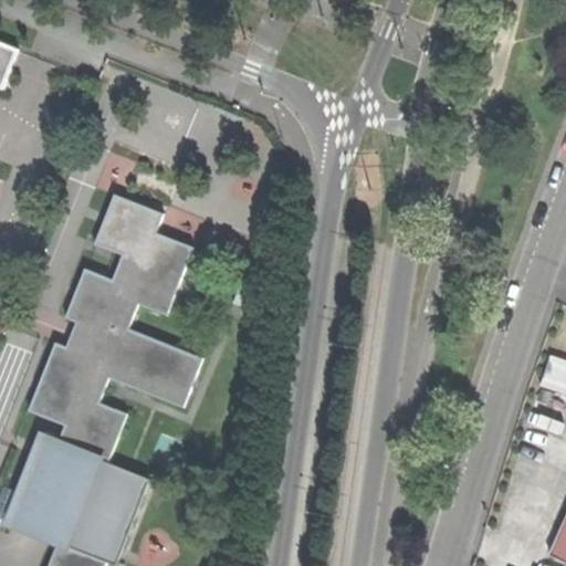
[(0,85),(2,86),(18,49),(0,41),(0,85)]
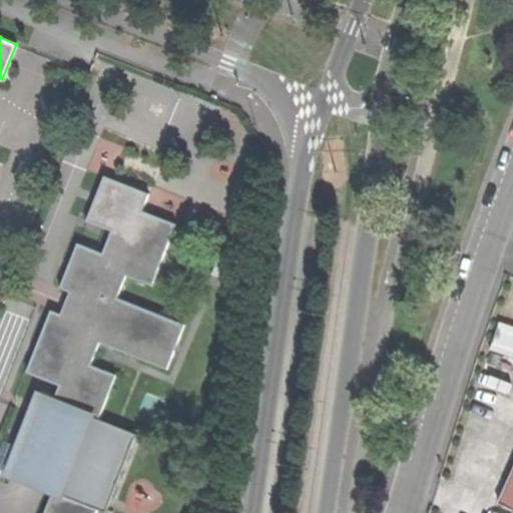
[(147,194),(103,177),(87,220),(112,230),(103,254),(77,244),(61,288),(87,298),(78,322),(51,312),(28,370),(62,384),(55,402),(91,416),(99,420),(115,376),(90,367),(99,343),(166,369),(183,325),(116,299),(126,275),(151,286),(175,224),(140,211),(147,194)]
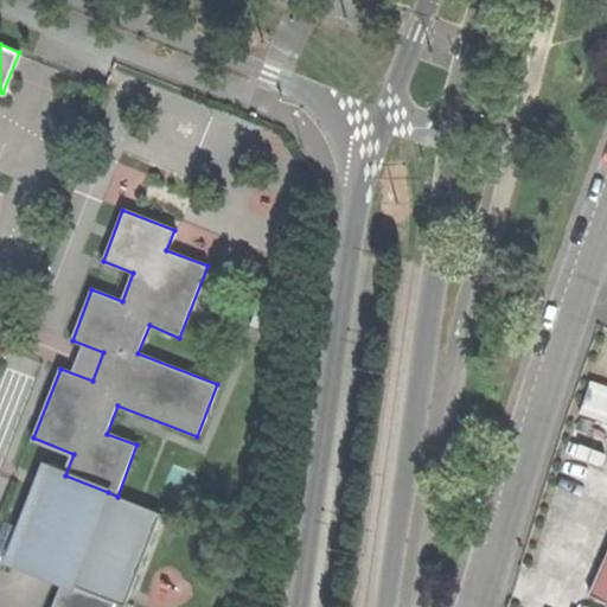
[(606,393),(588,387),(577,420),(606,428),(606,393)]
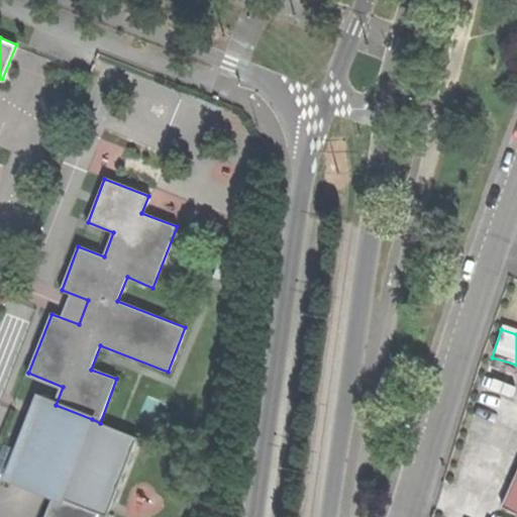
[(62,498),(92,419),(56,405),(41,400),(11,479),(54,495),(62,498)]
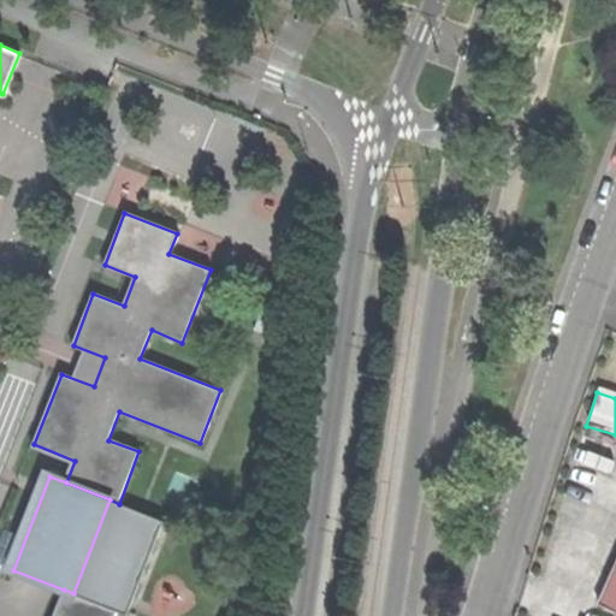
[(164,521),(119,504),(110,499),(73,593),(117,610),(128,615),(164,521)]
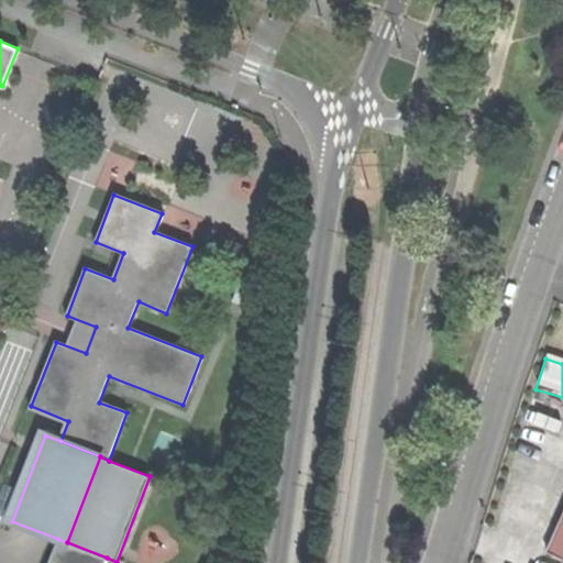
[(562,493),(539,548),(562,558),(562,493)]
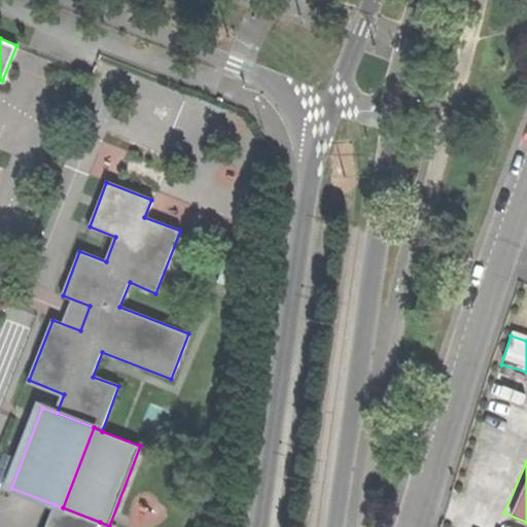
[(98,526),(100,522),(63,507),(55,504),(45,526),(98,526)]
